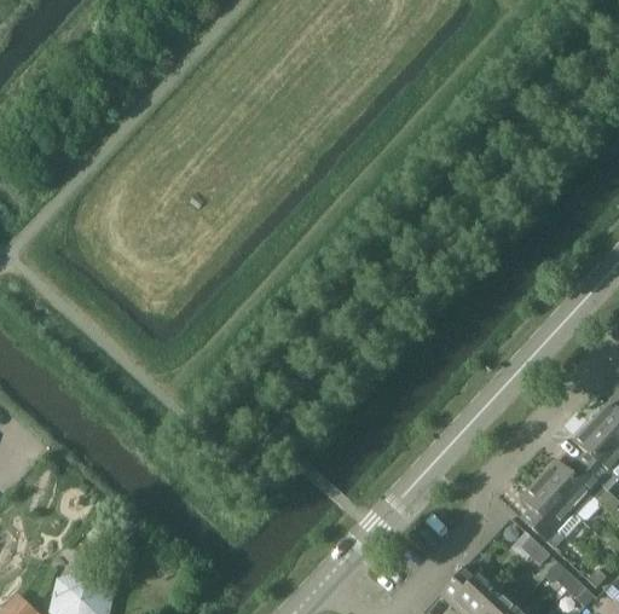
[(618,409),(609,401),(593,420),(618,445),(618,409)]
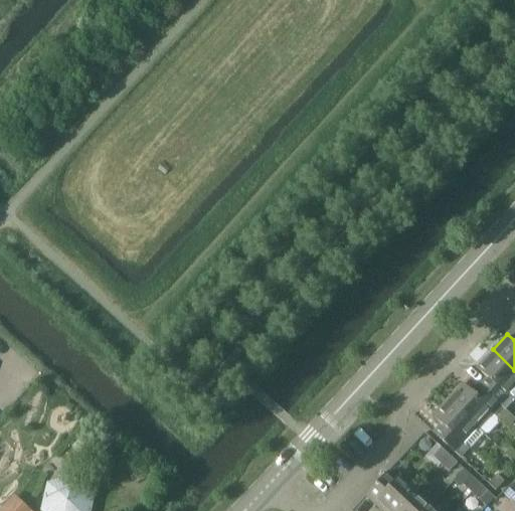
[(514,370),(493,349),(478,365),(495,381),(487,390),(506,407),(514,397),(514,396),(514,370)]
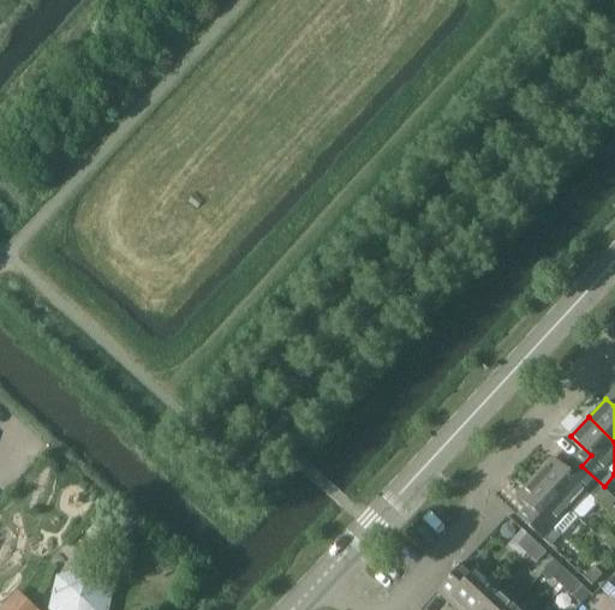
[(578,515),(584,515),(595,504),(593,496),(604,486),(581,466),(574,474),(553,455),(535,476),(578,515)]
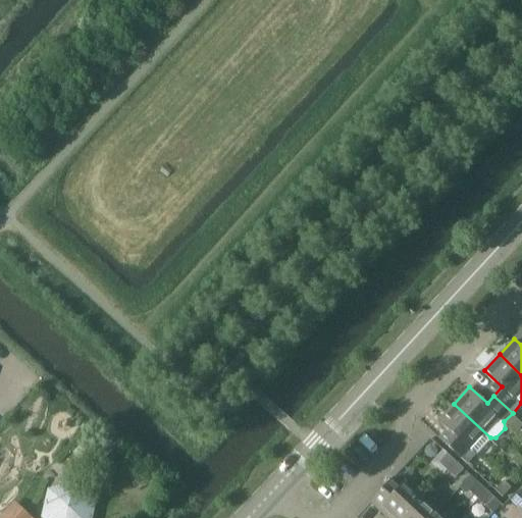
[(468,462),(490,437),(454,404),(439,419),(457,435),(449,444),(468,462)]
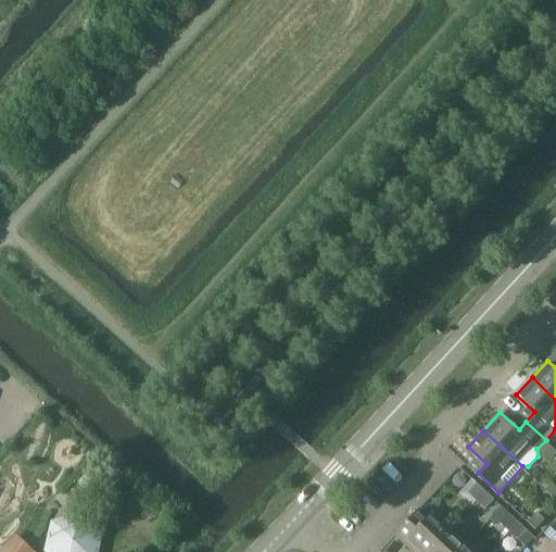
[(477,499),(484,489),(477,483),(468,491),(477,499)]
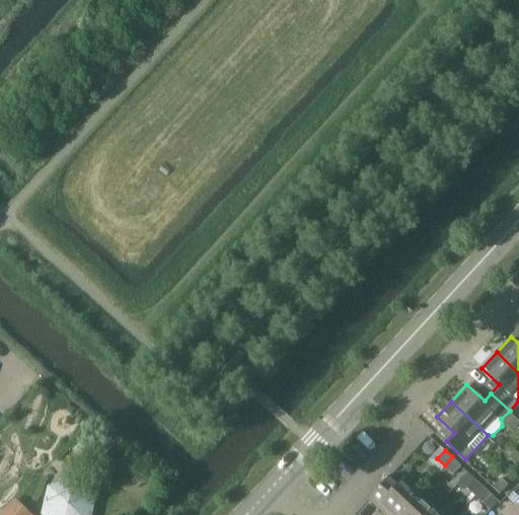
[(452,456),(445,465),(453,472),(461,464),(452,456)]
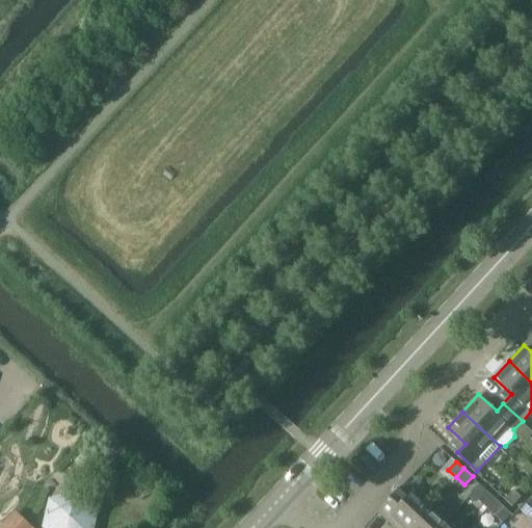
[(378,510),(388,519),(397,527),(408,527),(429,506),(413,492),(410,494),(402,485),(378,510)]
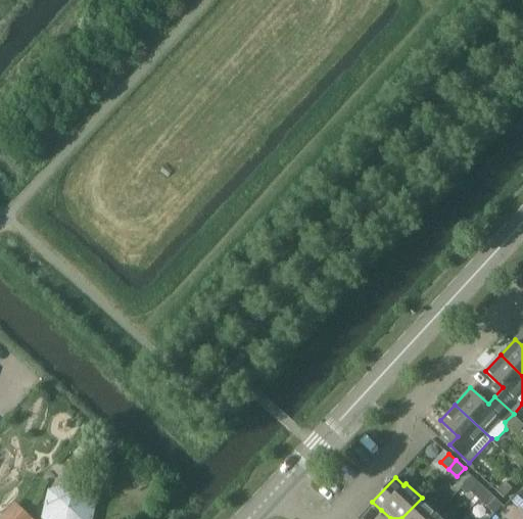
[(48,489),(42,517),(44,518),(89,518),(94,499),(75,481),(48,489)]
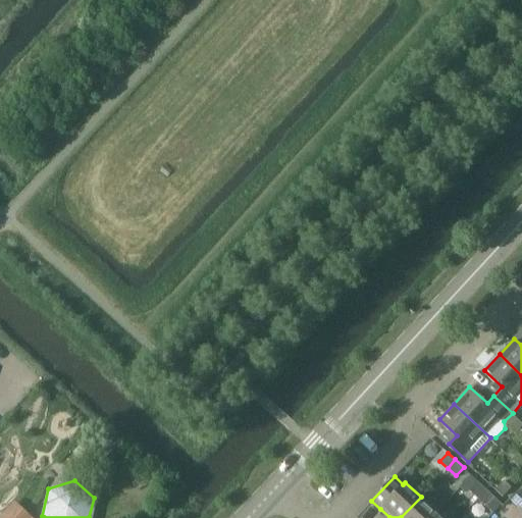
[(479,480),(471,489),(478,496),(486,487),(479,480)]
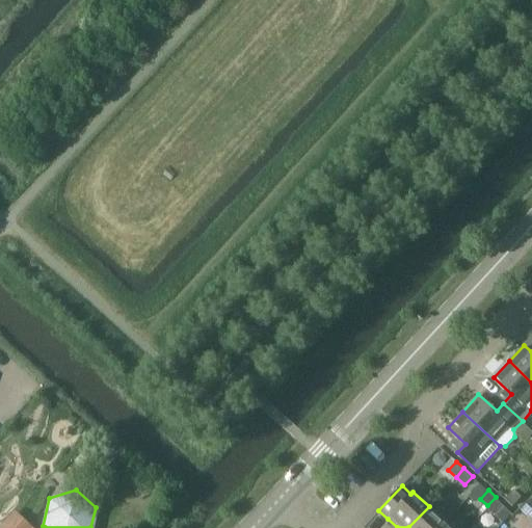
[(487,505),(496,513),(504,504),(496,497),(487,505)]
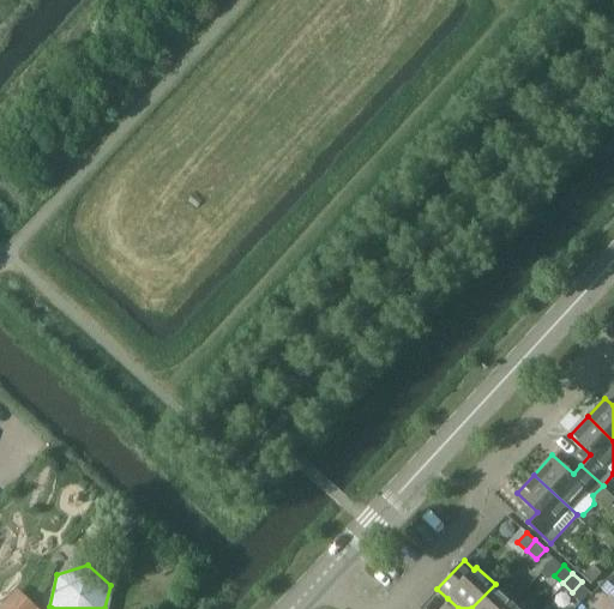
[(613,577),(609,573),(601,583),(613,594),(613,577)]
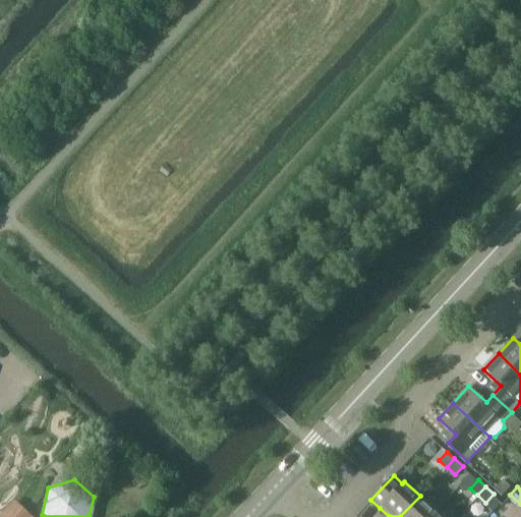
[(420,496),(400,516),(428,516),(436,510),(420,496)]
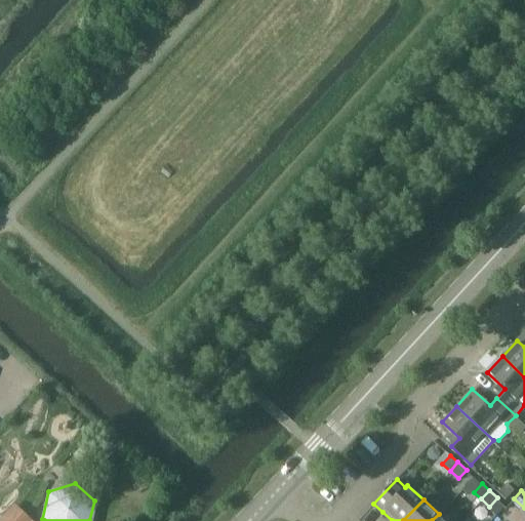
[(0,520),(32,520),(14,505),(0,520)]
